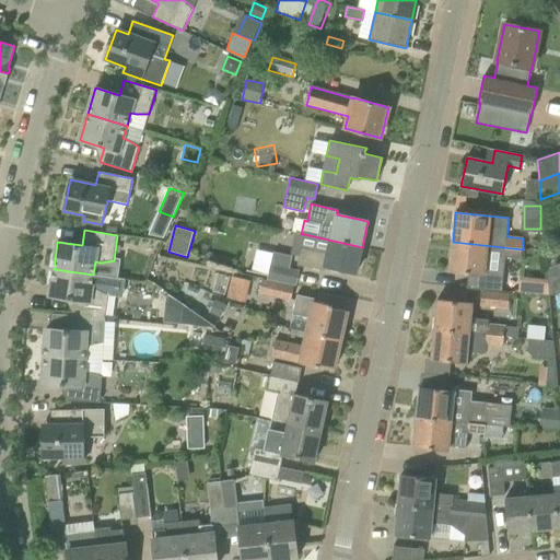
[(356,273),(362,247),(304,234),(298,265),(324,271),(325,267),(356,273)]
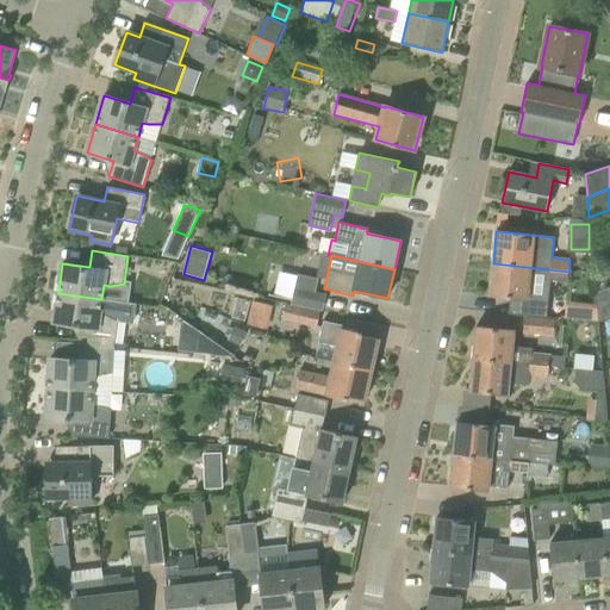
[(528,299),(529,285),(548,286),(549,280),(568,282),(570,272),(493,263),(490,296),(528,299)]
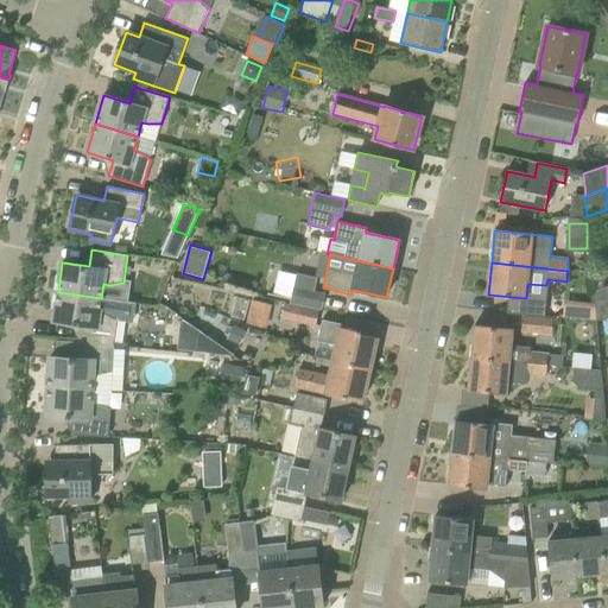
[(322,309),(325,295),(314,292),(316,279),(297,274),(291,302),(322,309)]
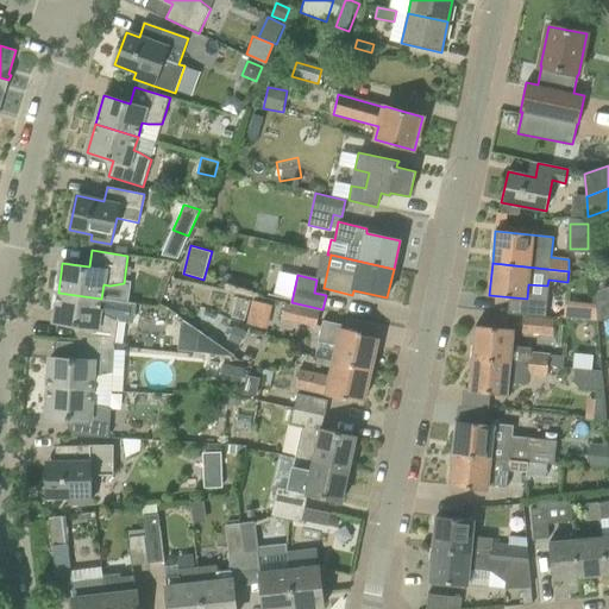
[(608,287),(597,290),(598,322),(608,319),(608,287)]
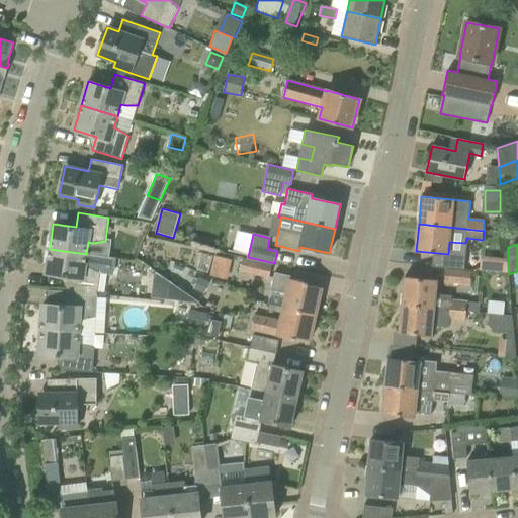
[(50,249),(46,274),(69,277),(68,291),(97,294),(100,272),(89,267),(85,266),(86,254),(50,249)]
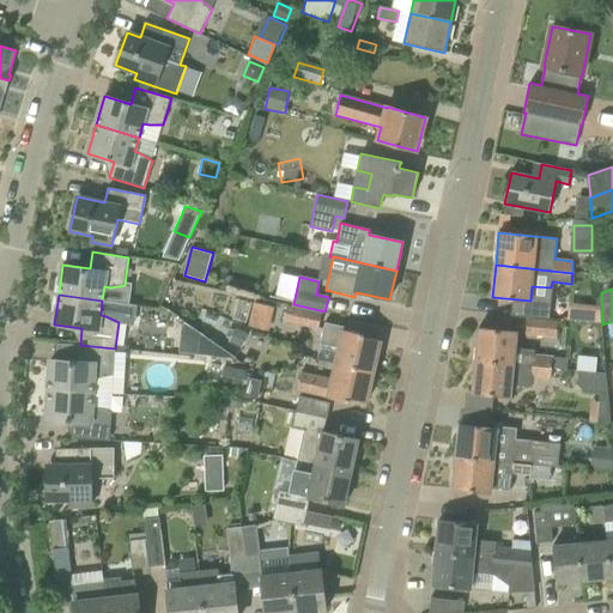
[(250,327),(271,328),(273,304),(253,302),(250,327)]
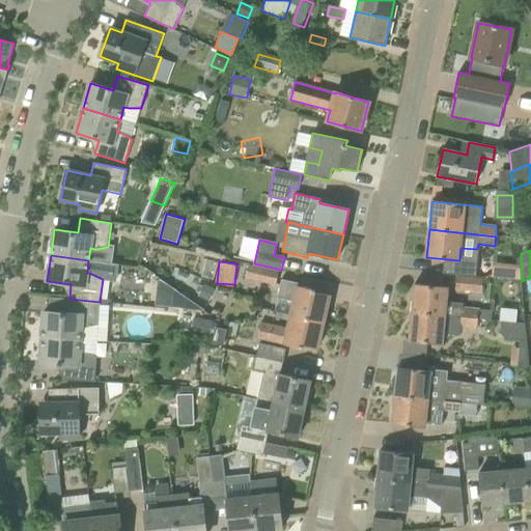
[(510,264),(509,279),(521,280),(520,264),(510,264)]
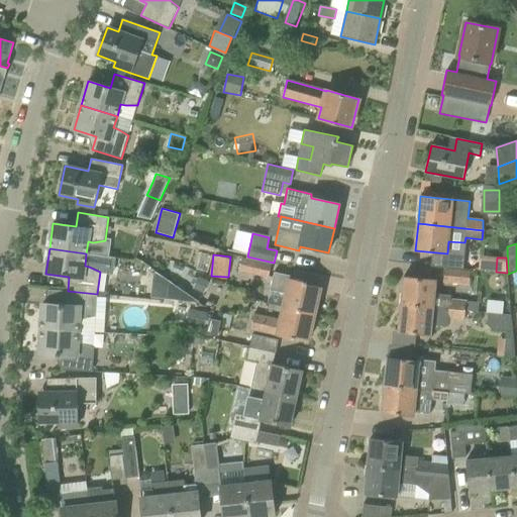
[(239,271),(269,278),(272,265),(242,259),(239,271)]
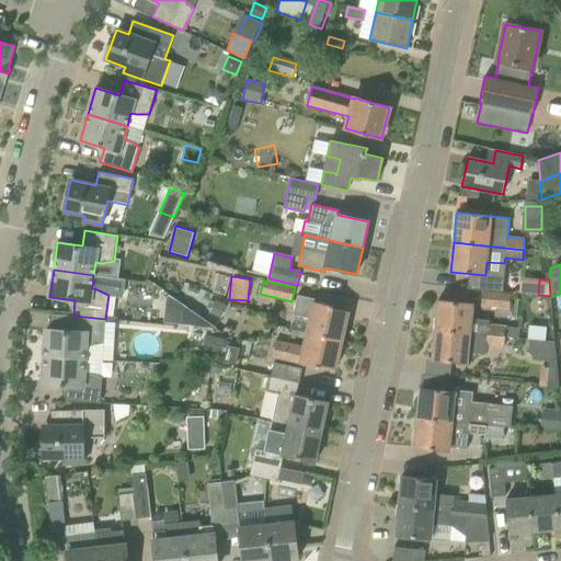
[(483,292),(481,305),(510,308),(511,294),(483,292)]
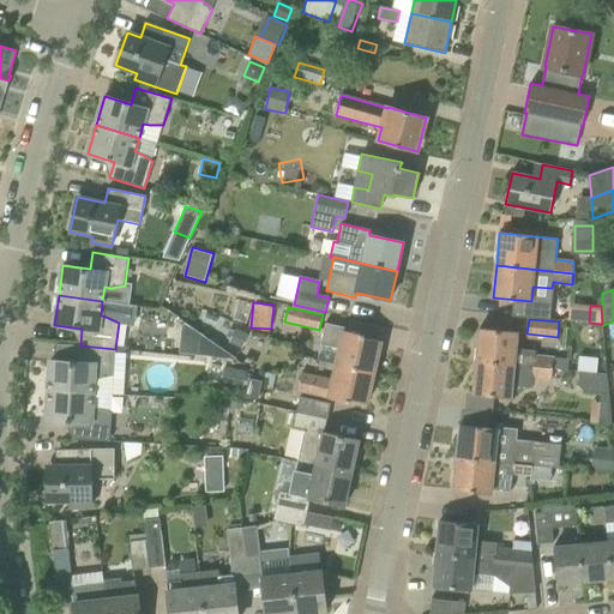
[(365,338),(365,335),(343,330),(343,331),(324,326),(320,344),(339,348),(336,365),(374,373),(381,342),(365,338)]
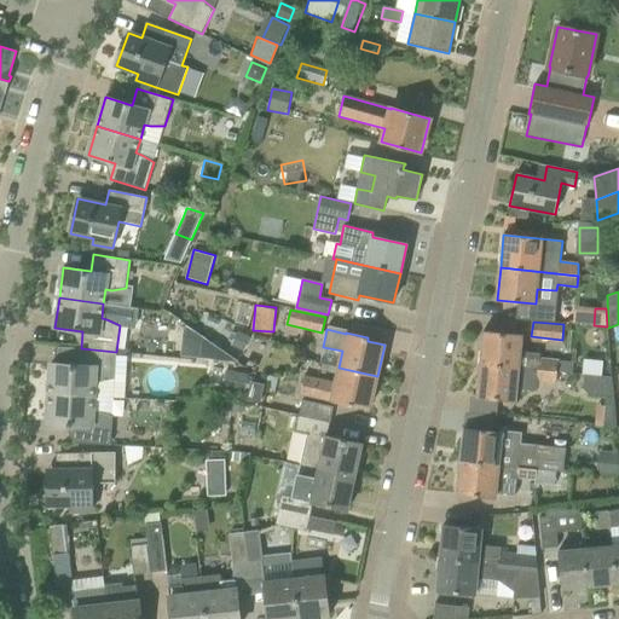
[(231,346),(243,351),(250,337),(238,331),(231,346)]
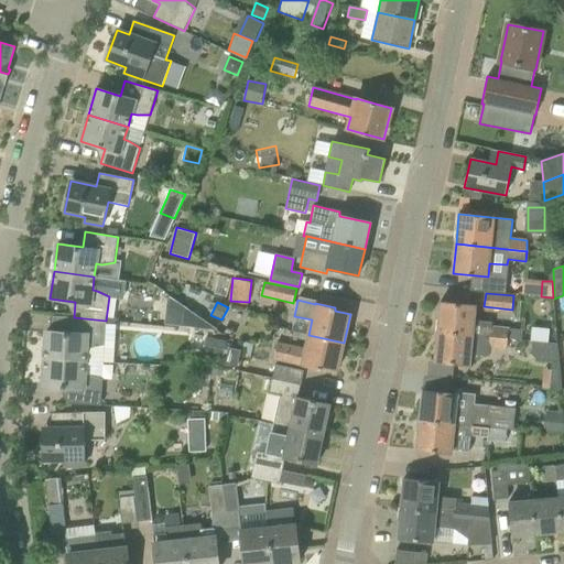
[(492,326),(492,325),(492,323),(474,321),(475,305),(441,302),(437,332),(509,339),(522,340),(523,331),(492,326)]
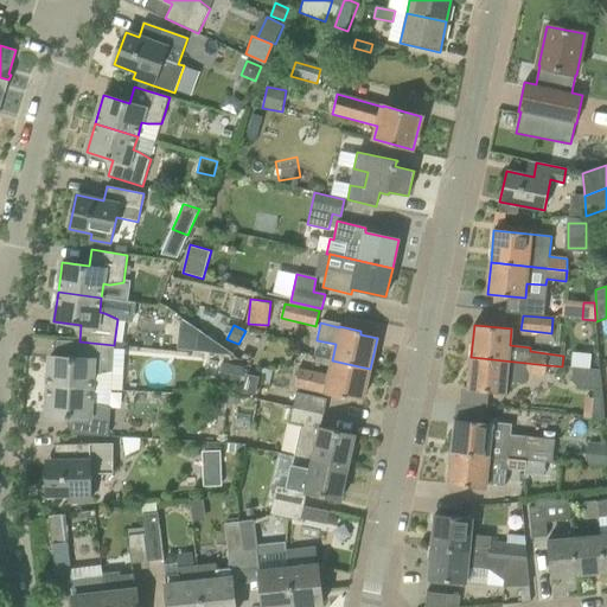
[(192,327),(190,351),(212,353),(234,356),(234,355),(195,327),(192,327)]
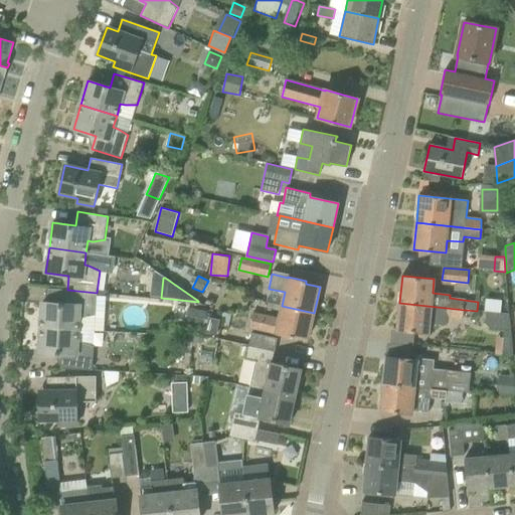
[(65,304),(42,303),(41,328),(78,330),(104,331),(106,297),(97,296),(97,293),(67,290),(65,304)]
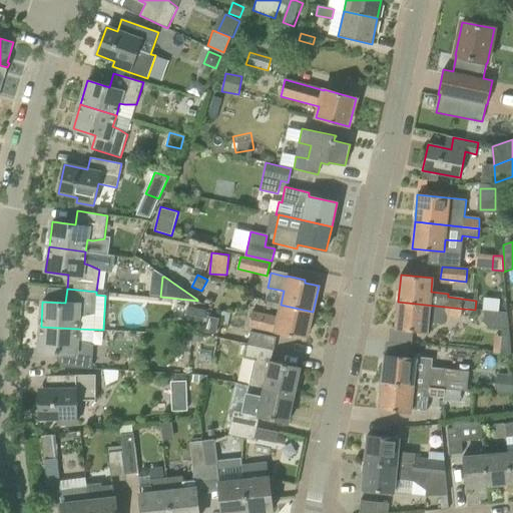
[(485,311),(499,312),(500,300),(484,299),(482,310),(485,311)]
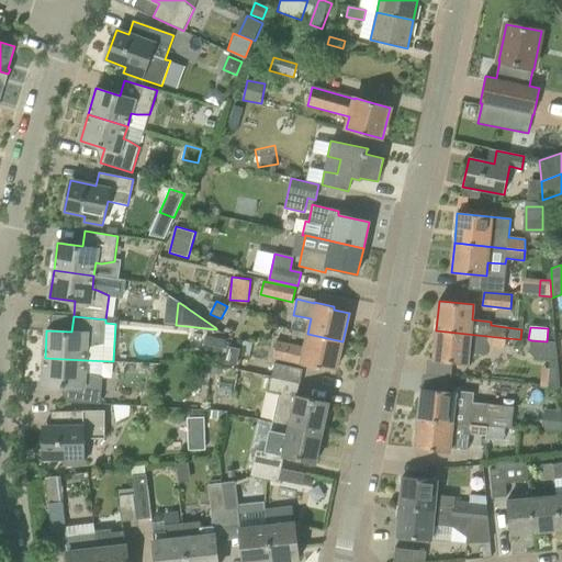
[(468,363),(469,353),(487,356),(489,347),(505,349),(507,338),(436,330),(433,360),(468,363)]
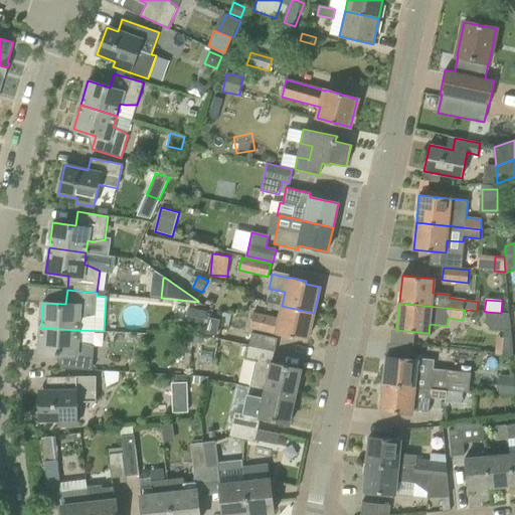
[(294,335),(308,339),(314,313),(282,306),(279,319),(253,314),(249,328),(276,334),(294,338),(294,335)]
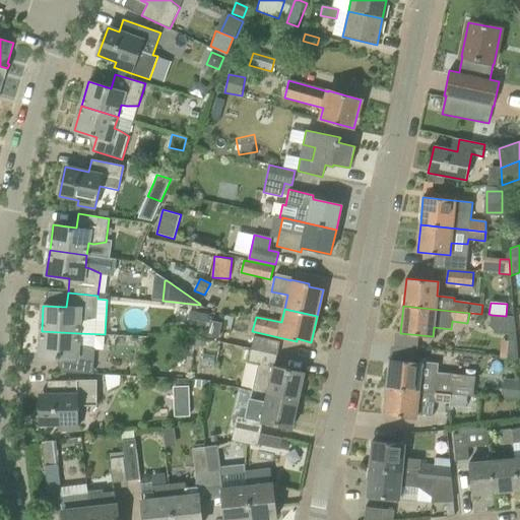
[(189,311),(187,325),(206,329),(208,315),(189,311)]
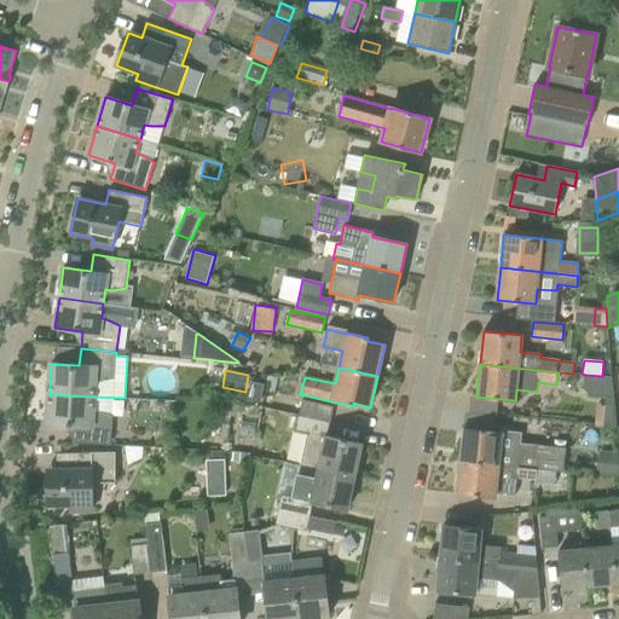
[(614,397),(612,377),(602,376),(585,375),(584,388),(590,395),(614,397)]
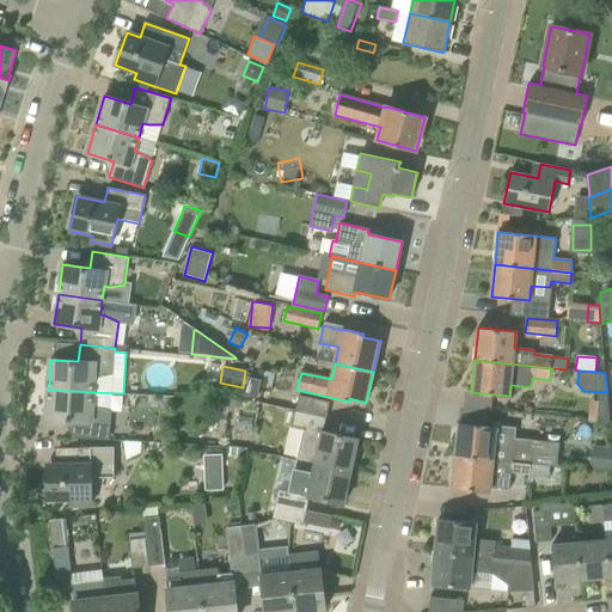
[(262,380),(249,377),(244,396),(258,398),(262,380)]
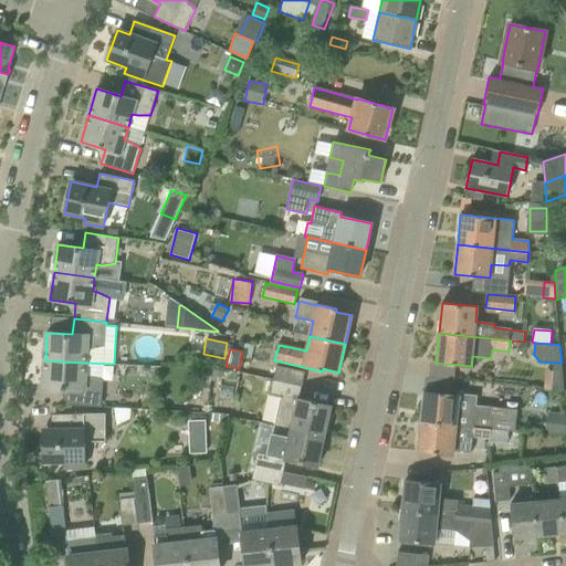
[(86,363),(45,360),(43,388),(69,389),(67,405),(101,407),(103,380),(91,376),(85,377),(86,363)]
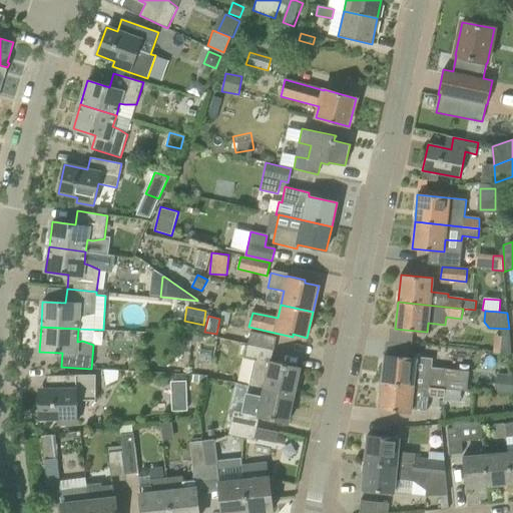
[(231,329),(222,327),(219,338),(229,340),(231,329)]
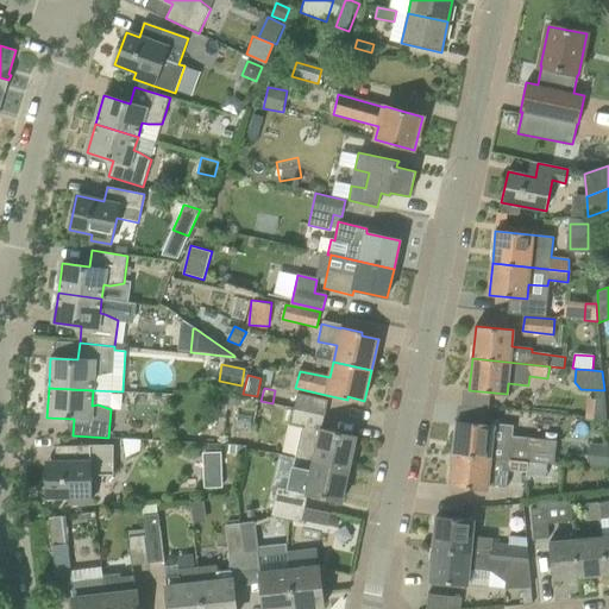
[(328,400),(297,393),(294,409),(325,415),(328,400)]
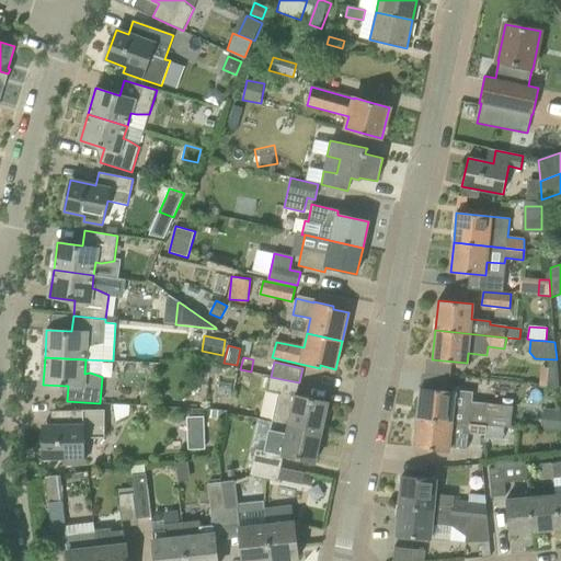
[(322,433),(329,402),(296,396),(299,382),(271,377),(268,390),(279,392),(273,422),(322,433)]
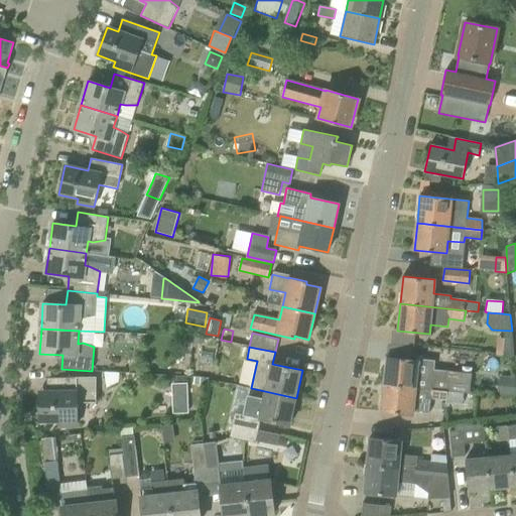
[(202,352),(201,363),(212,365),(214,353),(202,352)]
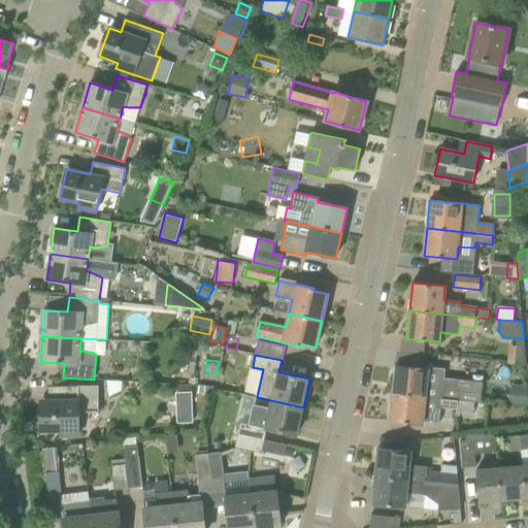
[(444,370),(395,365),(393,393),(459,400),(459,401),(481,403),(483,383),(444,378),(444,370)]
